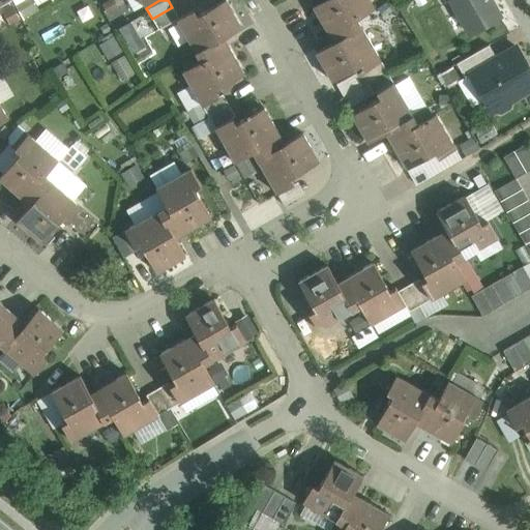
[(226,0),(222,0),(197,15),(194,9),(178,18),(176,19),(176,20),(201,61),(182,71),(202,106),(219,96),(219,95),(216,90),(244,74),(224,37),(241,27),(226,0)]
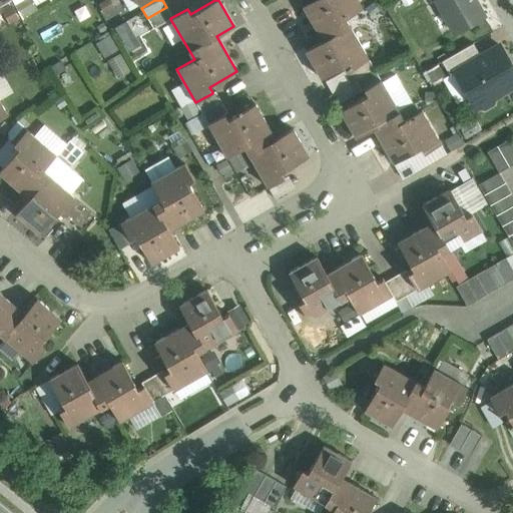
[(312,0),(303,6),(323,40),(306,50),(322,78),(349,62),(352,68),(369,58),(345,18),(363,8),(357,0),(312,0)]
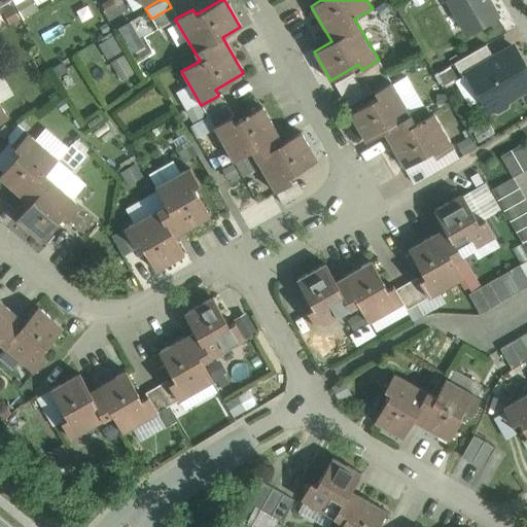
[(448,0),(467,33),(496,16),(486,0),(448,0)]
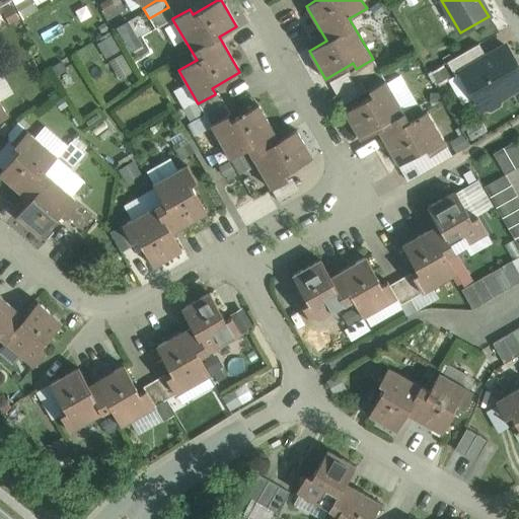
[(442,6),(429,11),(438,36),(452,31),(442,6)]
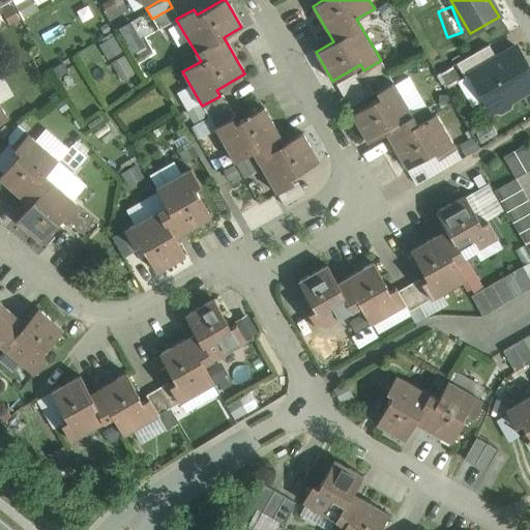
[(172,7),(152,19),(158,30),(176,20),(176,19),(178,18),(172,7)]
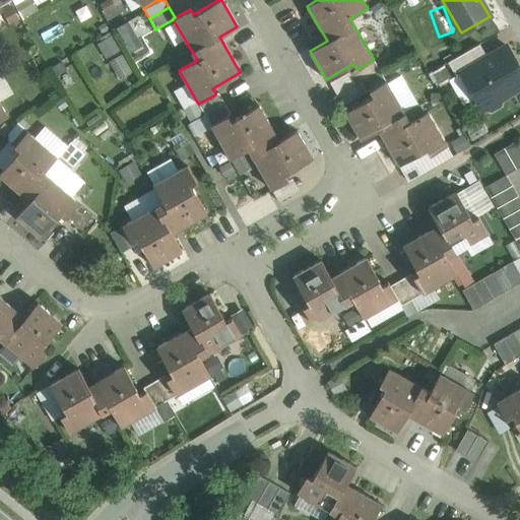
[(129,20),(120,24),(129,49),(139,45),(129,20)]
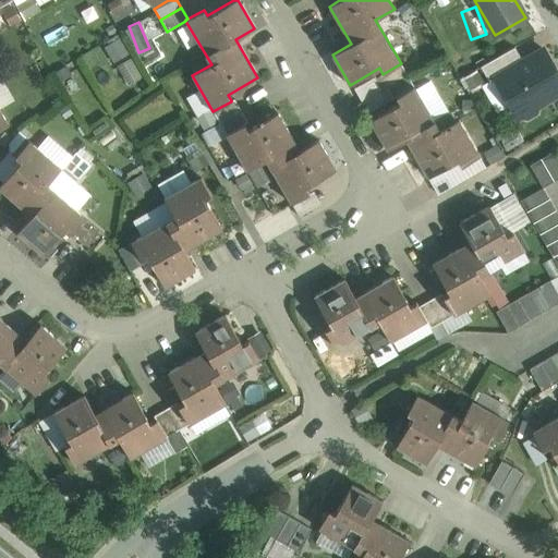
[(105,41),(129,83),(142,75),(118,34),(105,41)]
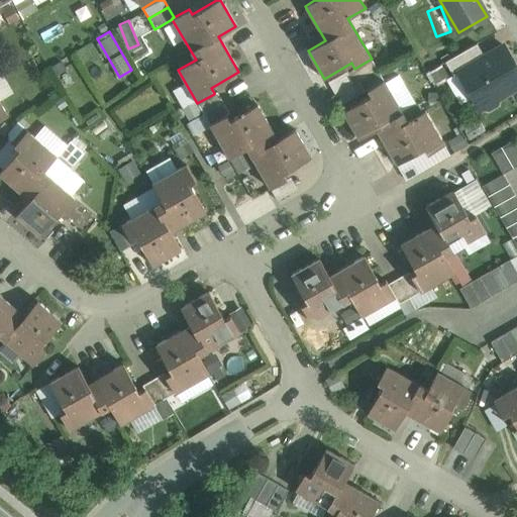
[(477,43),(445,61),(452,75),(457,72),(457,71),(484,56),(477,43)]
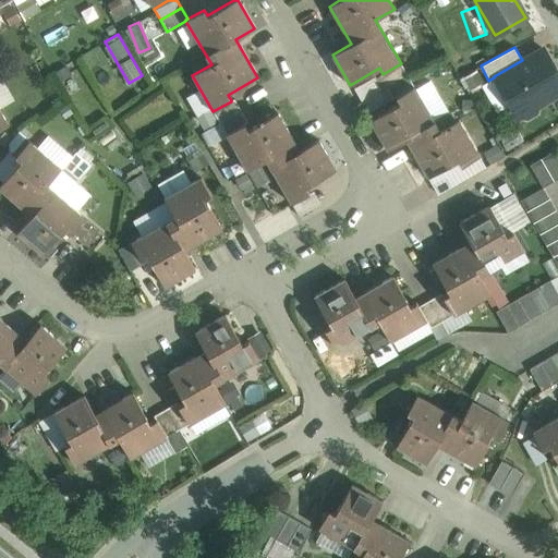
[(522,60),(494,76),(494,77),(518,118),(521,116),(526,117),(535,112),(536,107),(557,94),(557,74),(543,48),(522,60)]
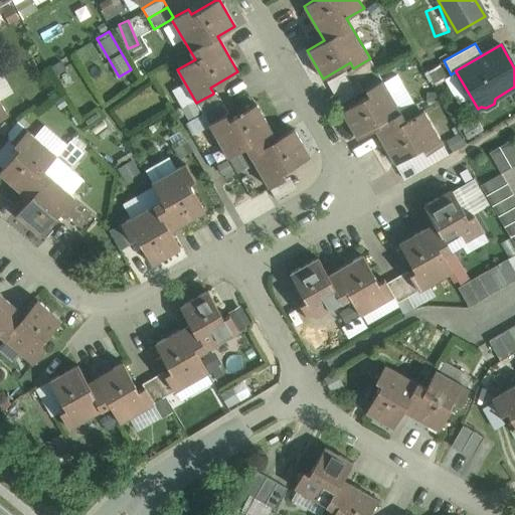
[(370,58),(353,68),(350,69),(356,80),(376,69),(370,58)]
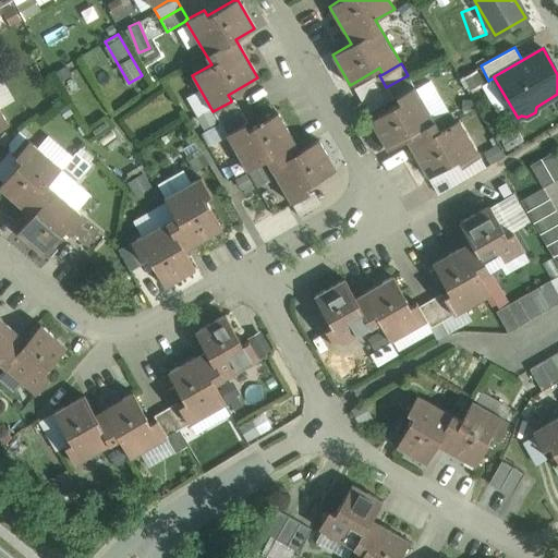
[(408,75),(386,87),(392,98),(396,97),(414,86),(408,75)]
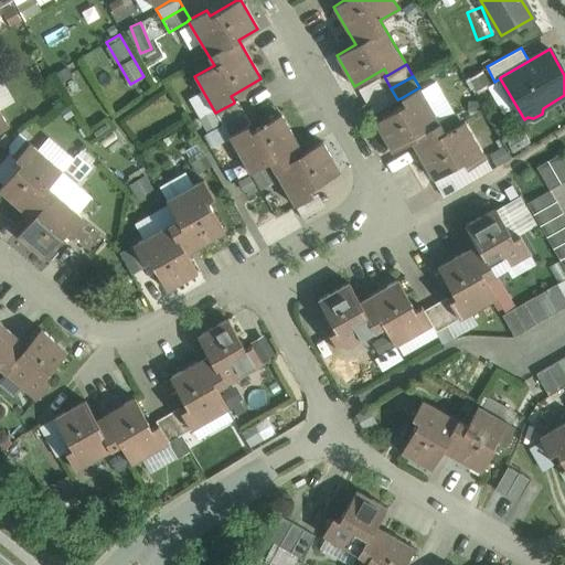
[(419,87),(401,98),(404,104),(374,121),(392,152),(411,141),(433,179),(464,162),(467,168),(484,158),(464,120),(445,131),(419,87)]
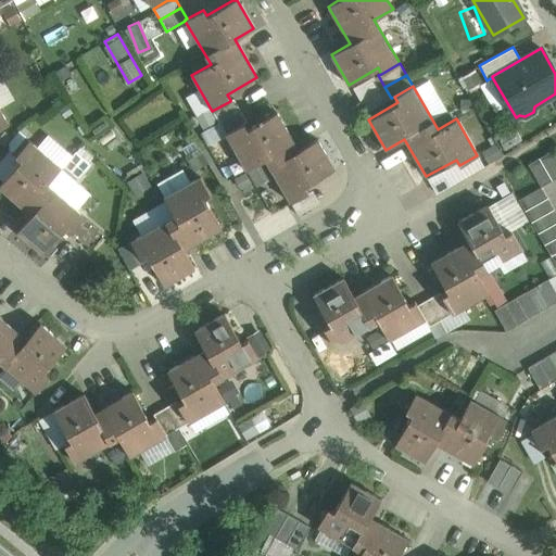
[(230,100),(230,101),(212,111),(218,123),(240,110),(234,99),(230,100)]
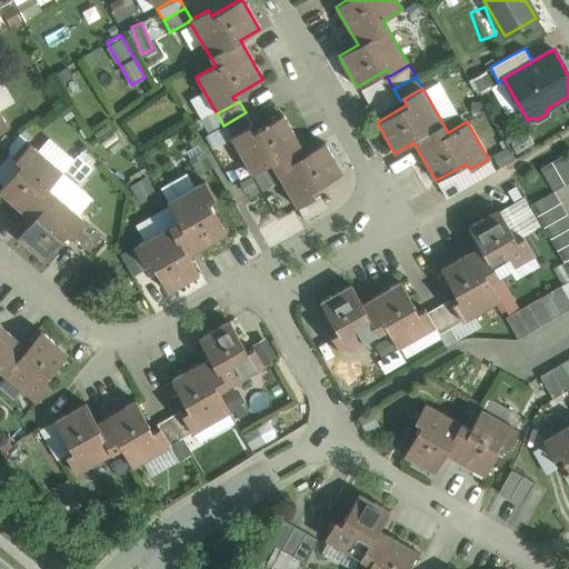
[(246,112),(223,126),(230,137),(249,126),(249,127),(252,125),(246,112)]
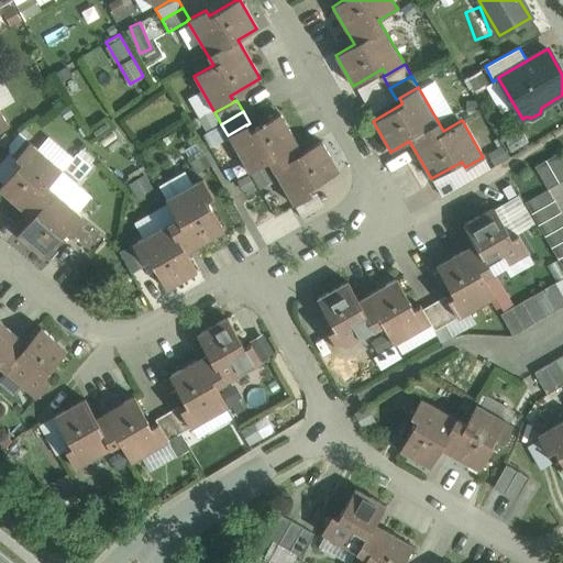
[(301,152),(279,113),(250,131),(246,125),(246,124),(228,135),(250,172),(268,161),(294,206),(312,195),(308,188),(339,170),(321,141),(301,152)]
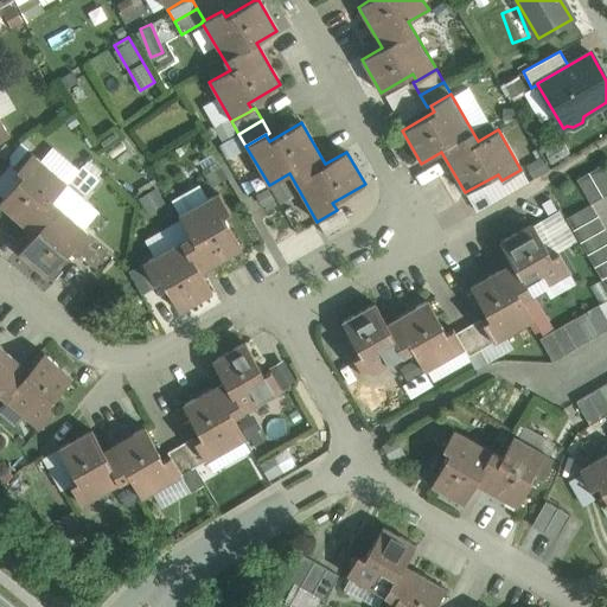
[(93,237),(51,202),(66,183),(32,153),(17,171),(23,176),(0,202),(0,205),(34,235),(19,253),(48,278),(72,249),(77,255),(93,237)]
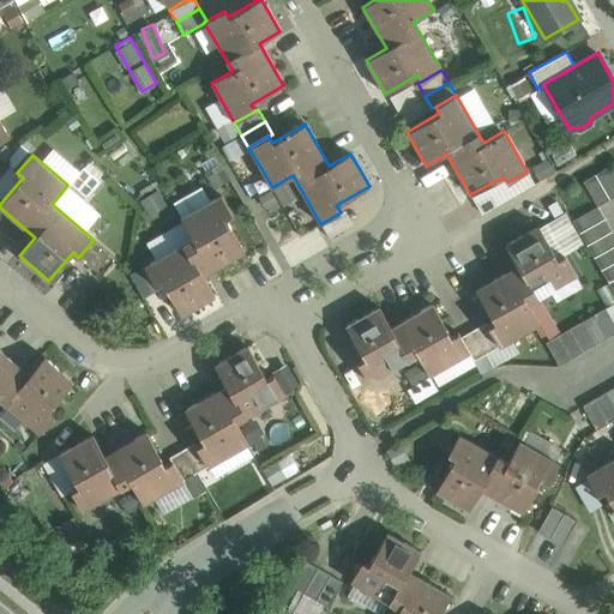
[(94,166),(74,179),(84,192),(102,179),(94,166)]
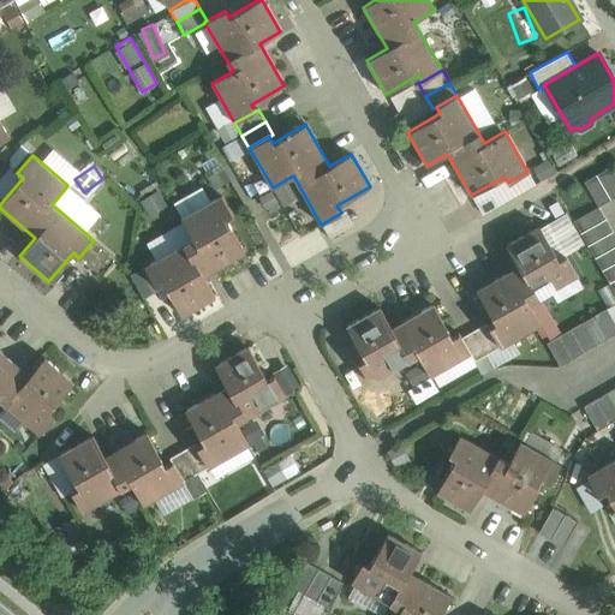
[(609,199),(614,196),(614,179),(608,168),(596,175),(609,199)]
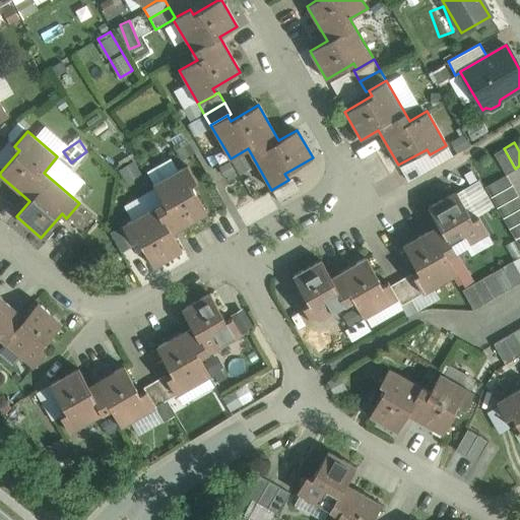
[(515,169),(504,148),(494,153),(505,175),(515,169)]
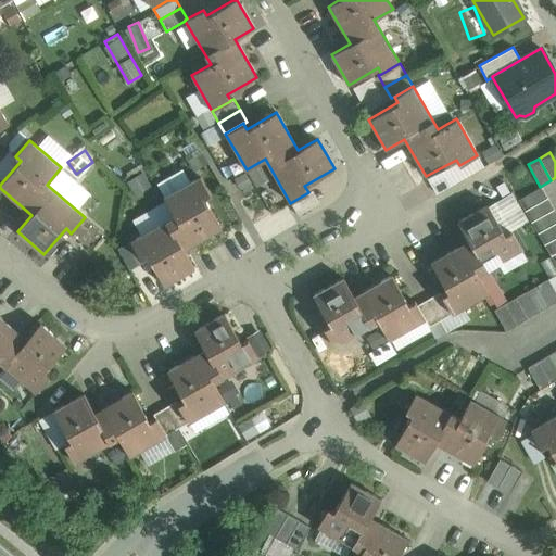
[(181,167),(156,181),(162,192),(188,178),(181,167)]
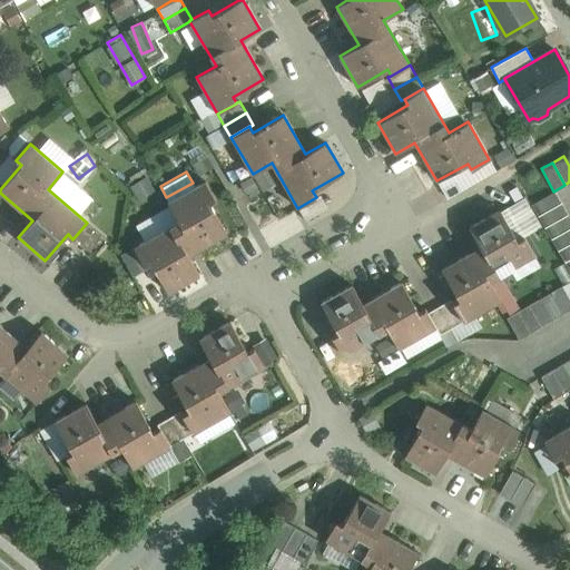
[(179,222),(134,247),(145,266),(150,262),(168,293),(199,275),(188,255),(227,233),(209,203),(215,199),(205,180),(168,203),(179,222)]
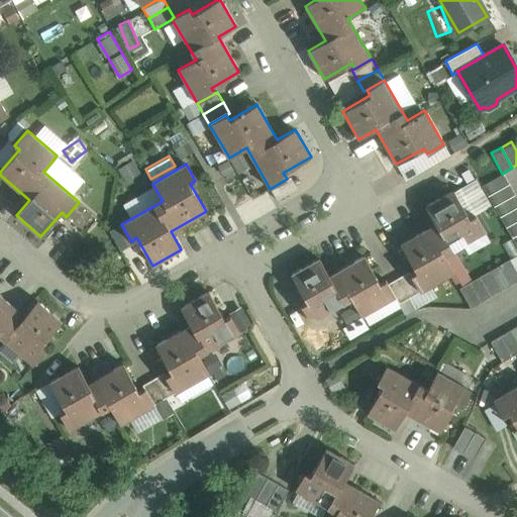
[(488,197),(508,185),(502,174),(482,186),(488,197)]
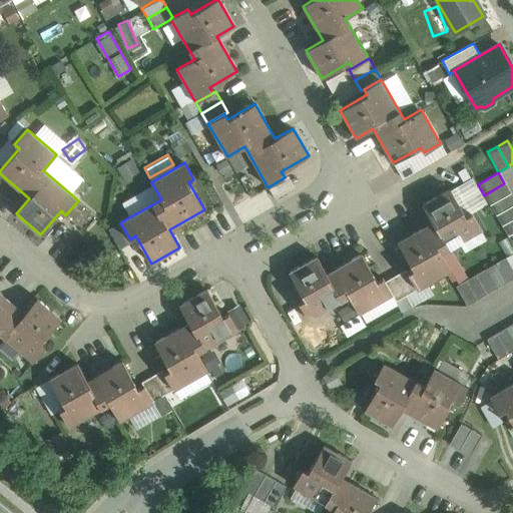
[(484,195),(490,205),(510,193),(504,183),(484,195)]
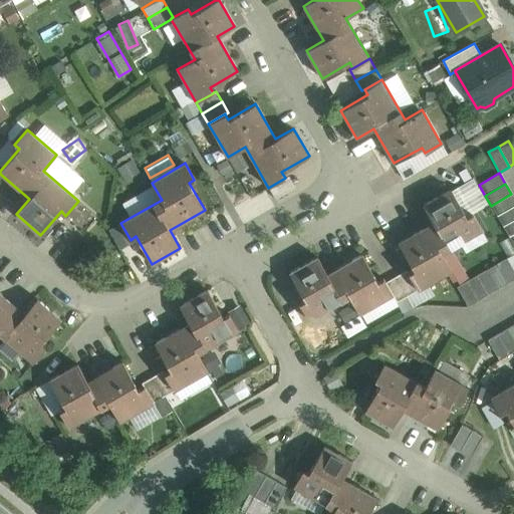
[(433,223),(398,243),(414,270),(409,273),(408,273),(418,290),(451,270),(441,253),(482,230),(472,213),(466,217),(451,189),(423,205),(433,223)]
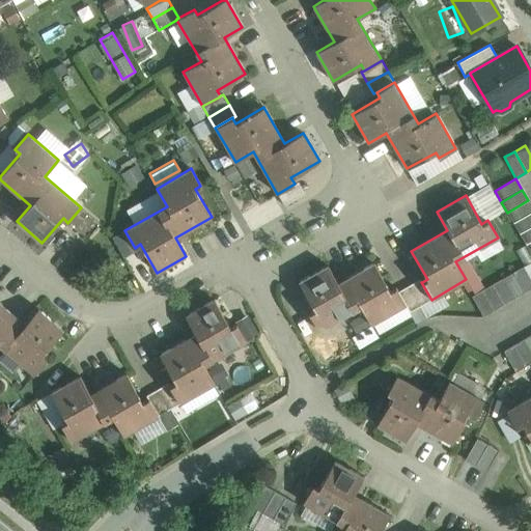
[(513,223),(530,213),(530,204),(528,200),(507,213),(513,223)]
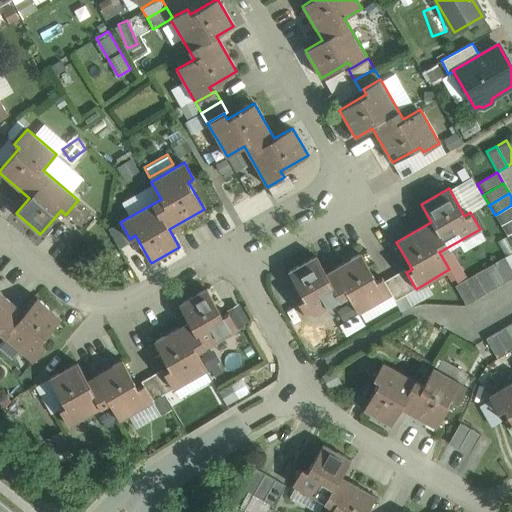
[(65,215),(63,217),(72,225),(87,208),(78,200),(65,215)]
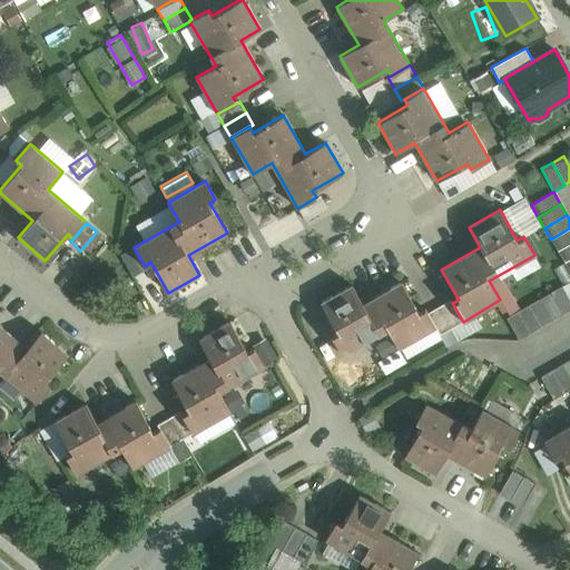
[(569,228),(551,239),(558,251),(569,243),(569,228)]
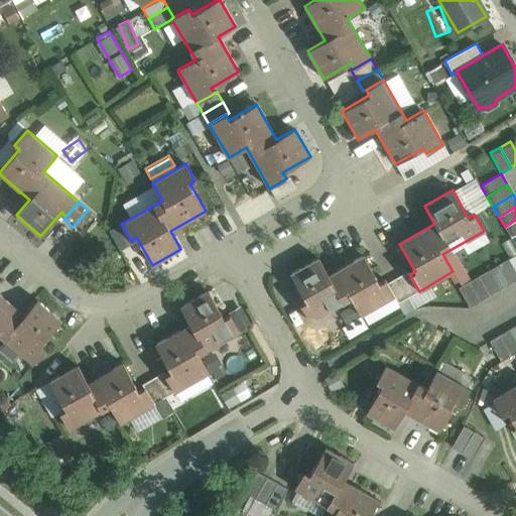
[(88,210),(73,227),(83,235),(97,218),(88,210)]
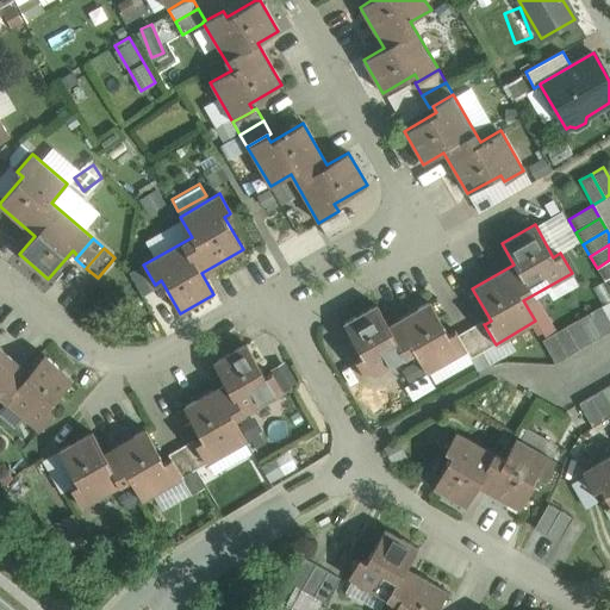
[(604,281),(609,278),(609,260),(597,268),(604,281)]
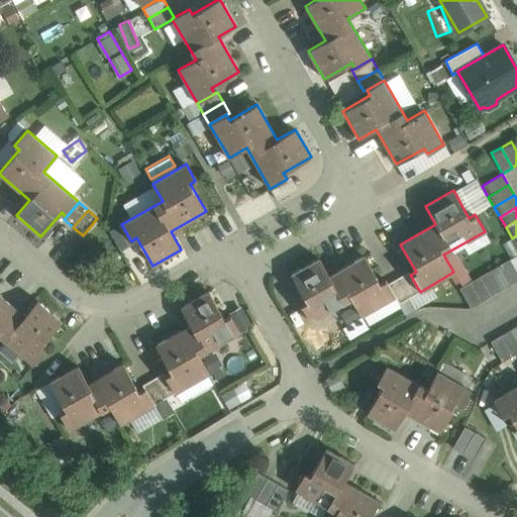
[(364,255),(328,276),(318,259),(291,275),(306,302),(301,305),(310,322),(351,299),(362,316),(395,297),(388,284),(386,280),(380,283),(364,255)]
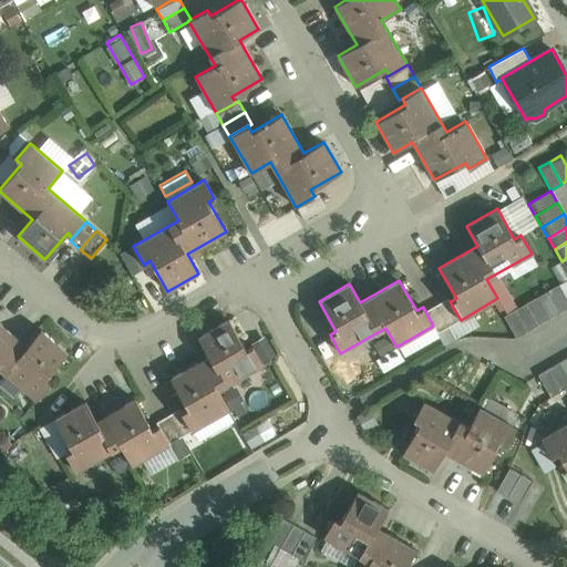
[(566,298),(558,285),(504,317),(516,338),(566,308),(566,298)]
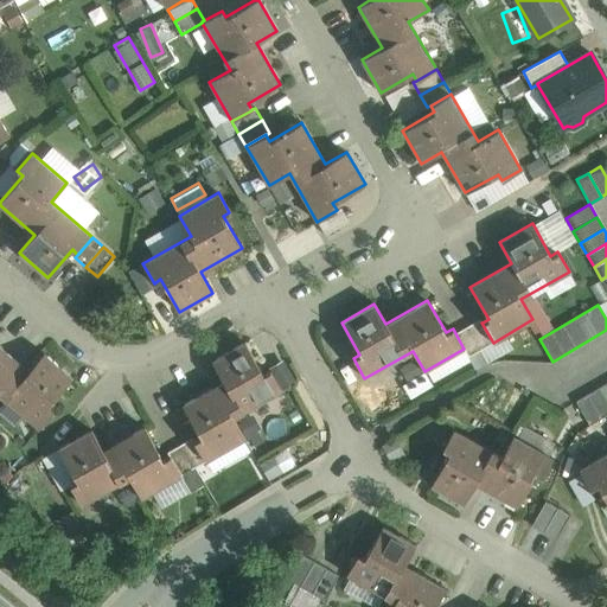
[(483,323),(480,319),(467,326),(481,350),(493,343),(481,323),(483,323)]
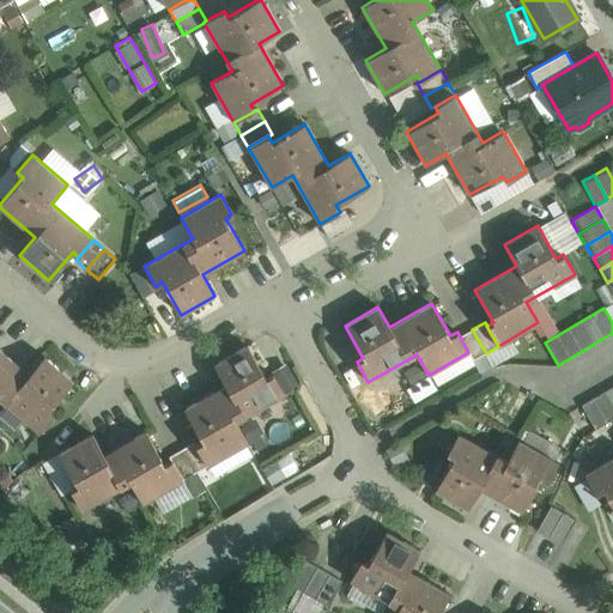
[(486,353),(472,329),(460,337),(468,352),(473,360),(486,353)]
